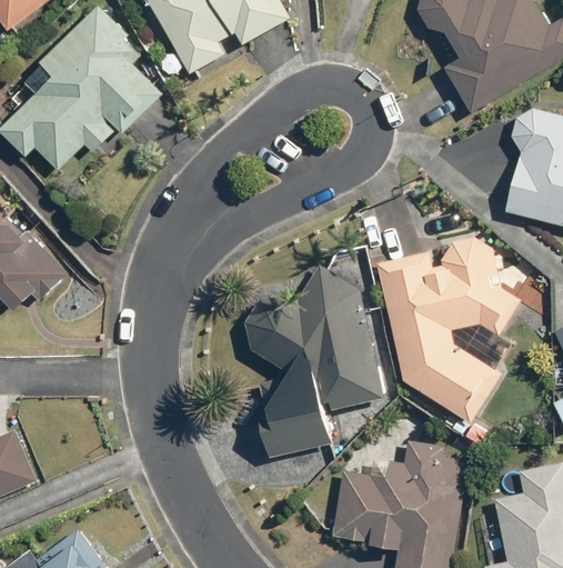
[(0,22),(14,41),(66,2),(63,0),(0,0),(0,22)]
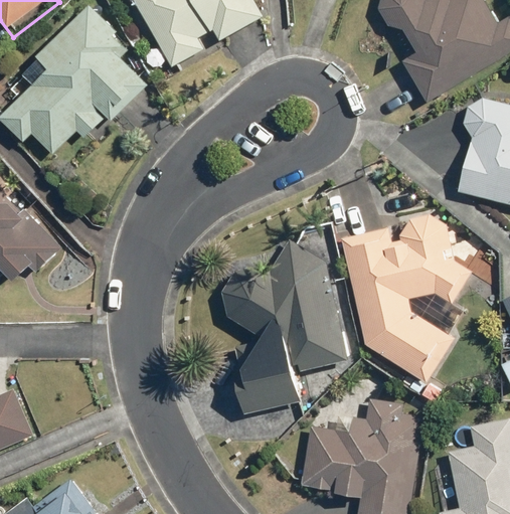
[(135,0),(169,67),(206,49),(201,39),(216,31),(220,39),(262,19),(251,0),(135,0)]
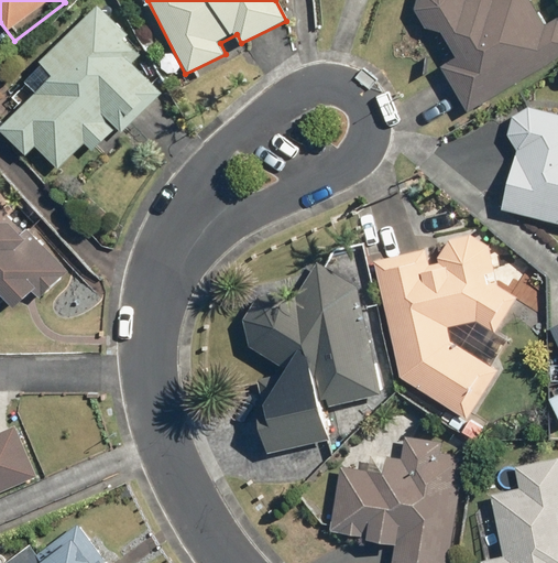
[(470,114),(557,60),(557,18),(555,13),(545,20),(532,0),(415,0),(413,8),(423,29),(440,34),(453,57),(440,65),(470,114)]
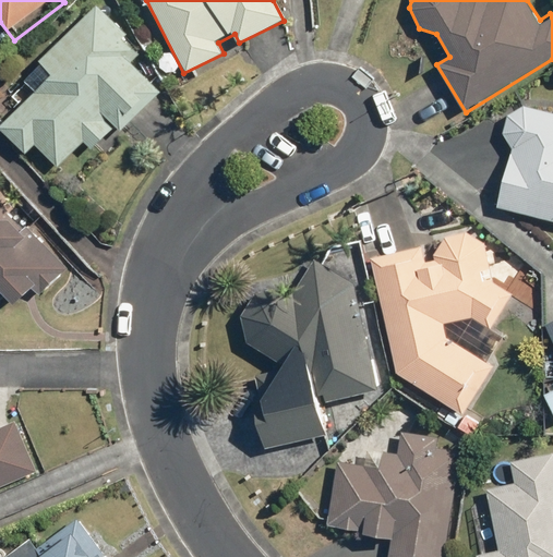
[(127,33),(96,2),(35,67),(37,70),(10,97),(19,106),(0,124),(0,126),(26,153),(35,144),(56,166),(82,140),(93,150),(113,131),(117,134),(161,91),(131,60),(137,53),(121,37),(127,33)]
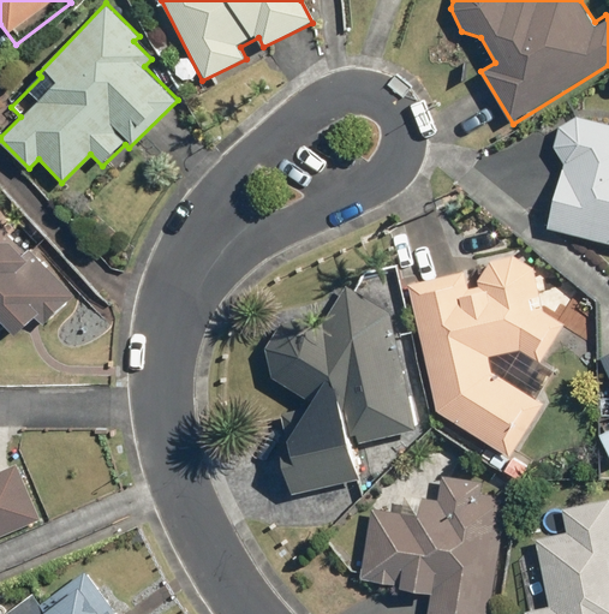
[(561,161),(547,228),(608,243),(608,125),(574,117),(554,130),(553,148),(561,161)]
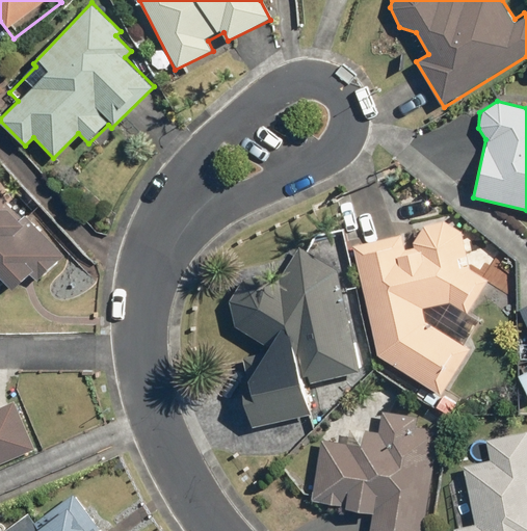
[(64,256),(0,193),(0,273),(20,292),(31,281),(36,285),(64,256)]
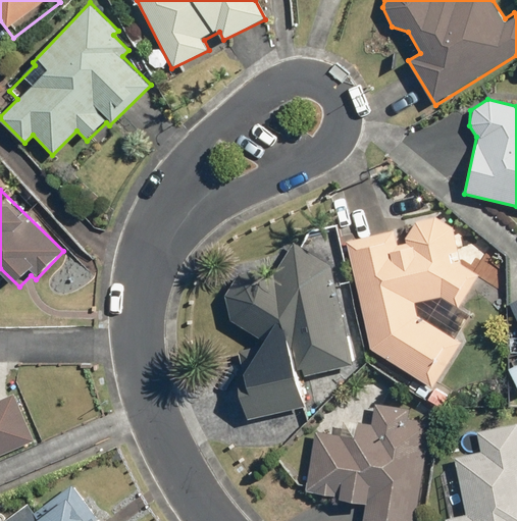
[(394,229),(347,241),(369,349),(432,389),(460,342),(417,317),(416,303),(436,298),(456,308),(476,272),(456,262),(453,226),(435,216),(415,221),(404,236),(405,243),(398,244),(394,229)]
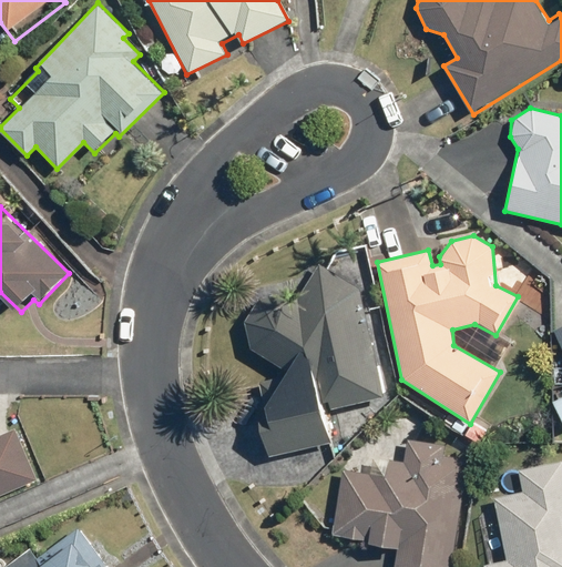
[(382,397),(358,287),(322,263),(299,292),(258,300),(244,321),(249,351),(286,371),(287,377),(258,383),(268,427),(263,428),(269,456),(334,442),(327,409),(382,397)]
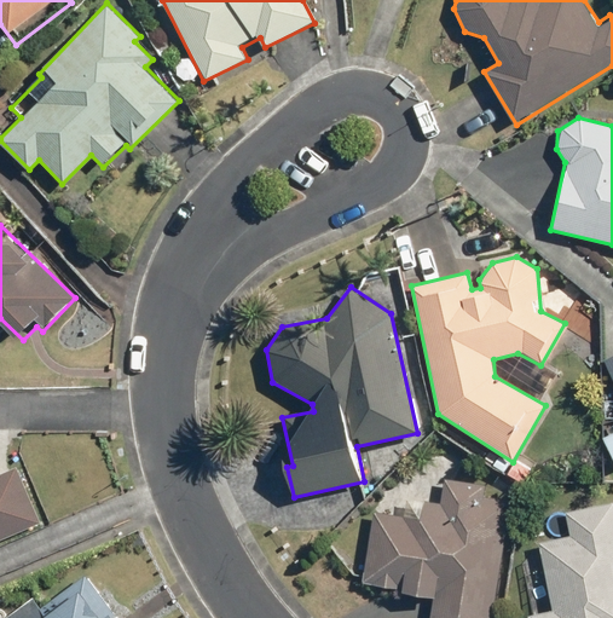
[(612,458),(612,431),(602,437),(612,458)]
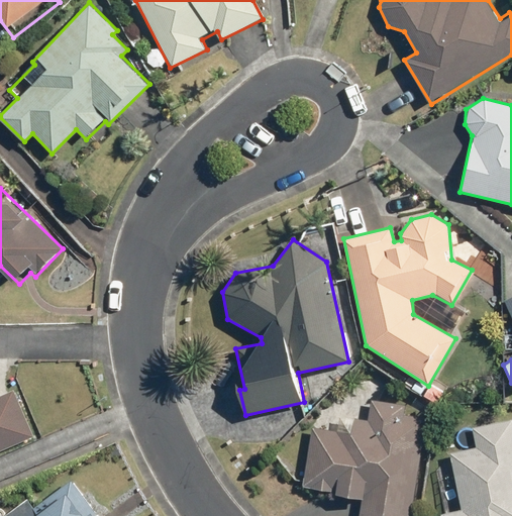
[(0,450),(32,437),(12,391),(0,395),(0,450)]
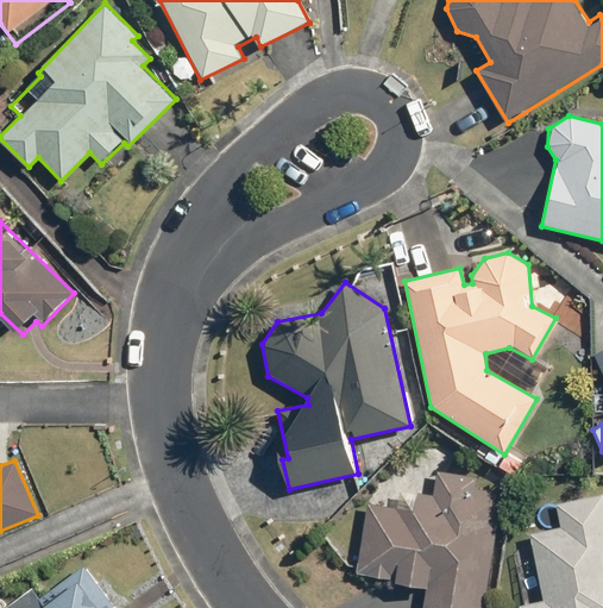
[(484,607),(501,494),(477,489),(479,477),(437,471),(433,496),(399,491),(395,509),(366,506),(357,574),(399,578),(397,584),(428,589),(425,607),(484,607)]
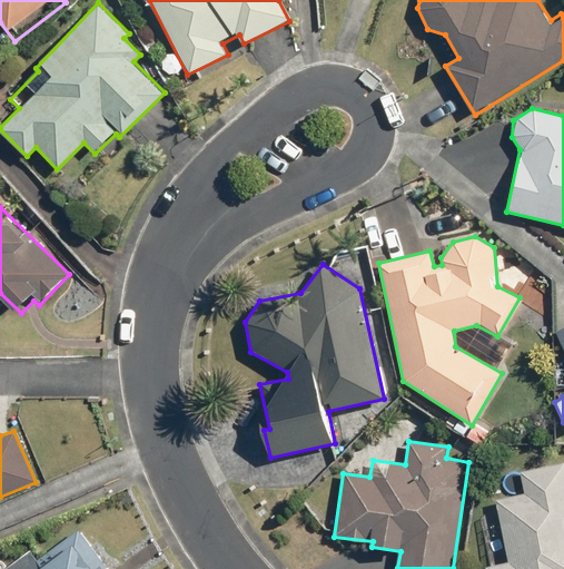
[(563,568),(563,466),(563,461),(518,470),(523,493),(495,499),(497,511),(481,514),(487,567),(485,568),(563,568)]
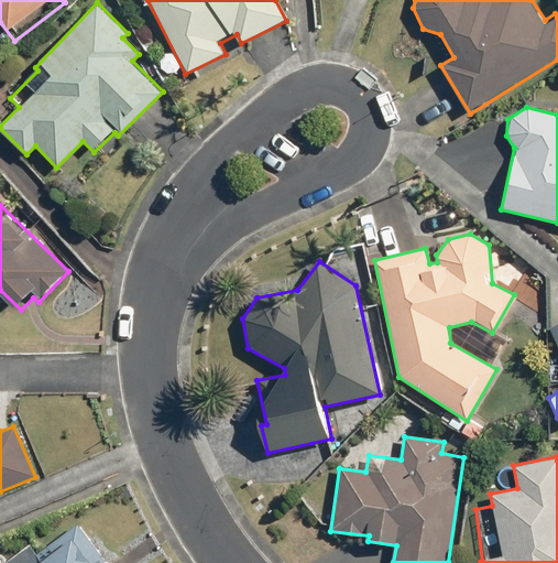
[(105,562),(75,523),(36,553),(30,544),(4,562),(105,562)]
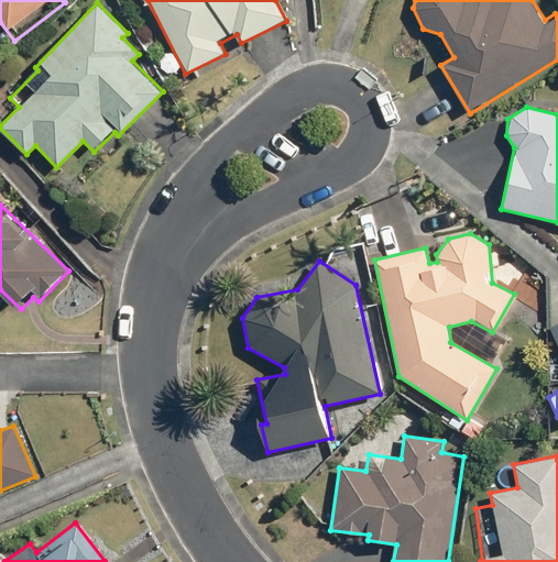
All buildings are outlined.
